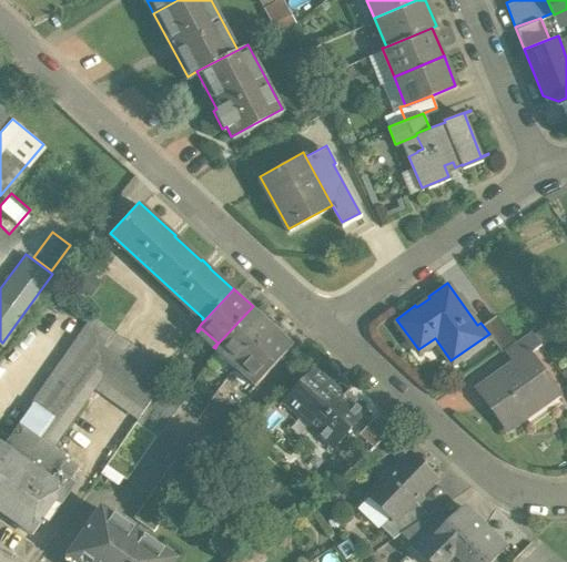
[(253,306),(218,344),(215,348),(215,349),(219,345),(236,361),(233,365),(234,366),(238,361),(272,324),(253,306)]
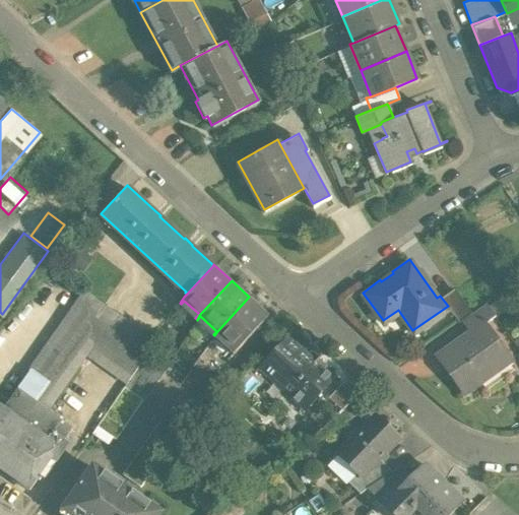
[(470,310),(453,285),(440,296),(448,306),(458,320),(462,317),(470,310)]
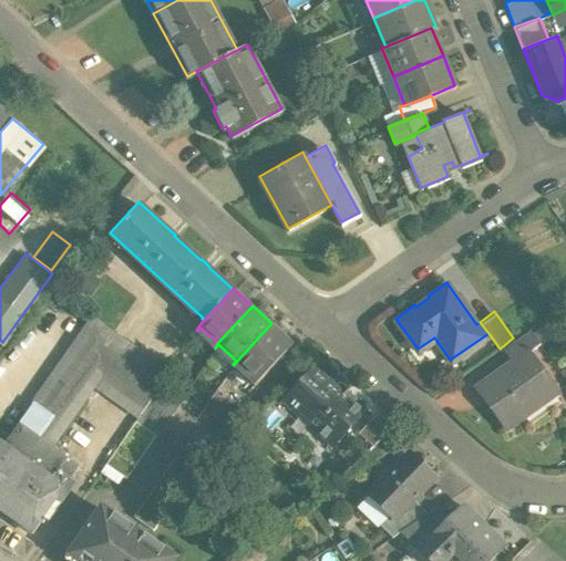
[(90,317),(18,421),(50,443),(92,382),(137,413),(167,370),(90,317)]
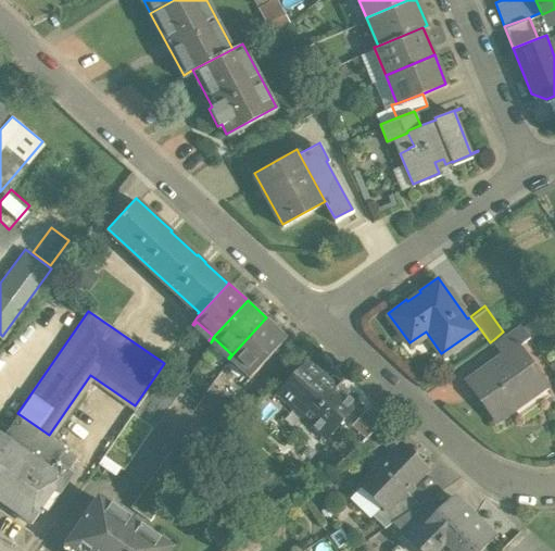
[(266,317),(232,354),(229,359),(234,355),(250,371),(247,375),(248,376),(286,336),(266,317)]
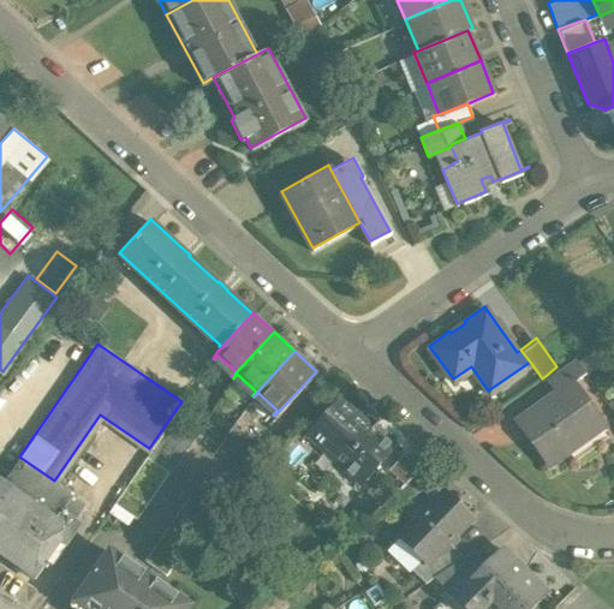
[(556,366),(547,375),(555,389),(556,390),(572,380),(585,371),(573,356),(556,366)]
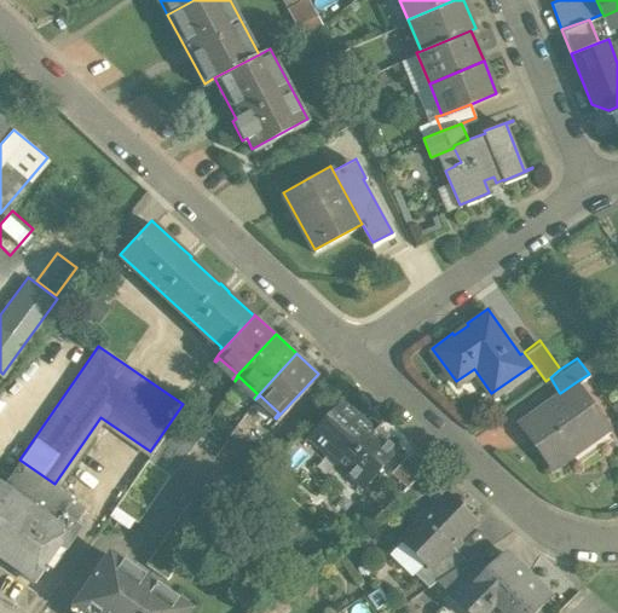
[(576,382),(560,393),(559,392),(519,420),(552,466),(607,426),(576,382)]
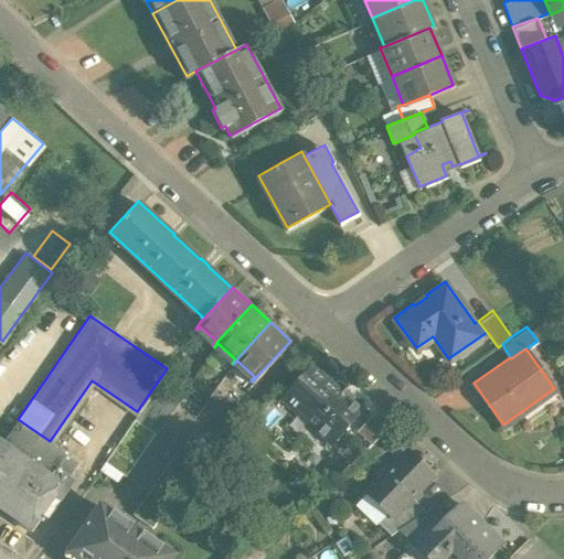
[(369,416),(312,364),(282,397),(330,442),(343,428),(351,436),(369,416)]
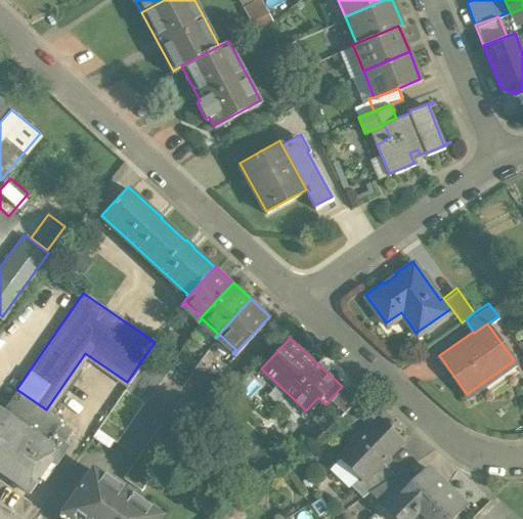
[(145,357),(138,368),(159,381),(165,372),(145,357)]
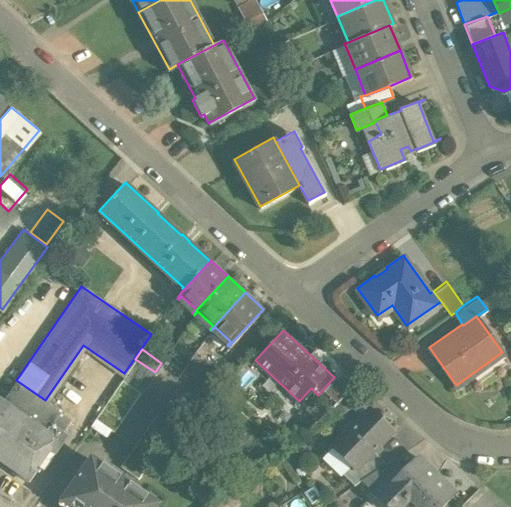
[(135,359),(128,368),(148,382),(155,372),(135,359)]
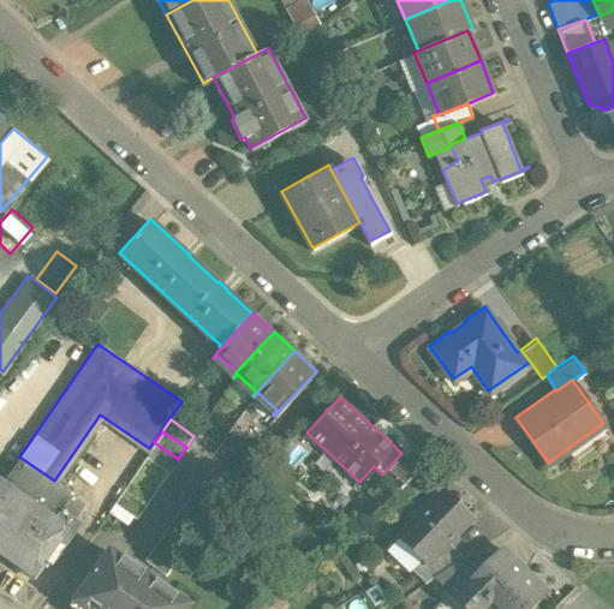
[(154,442),(145,454),(167,470),(170,471),(178,459),(154,442)]
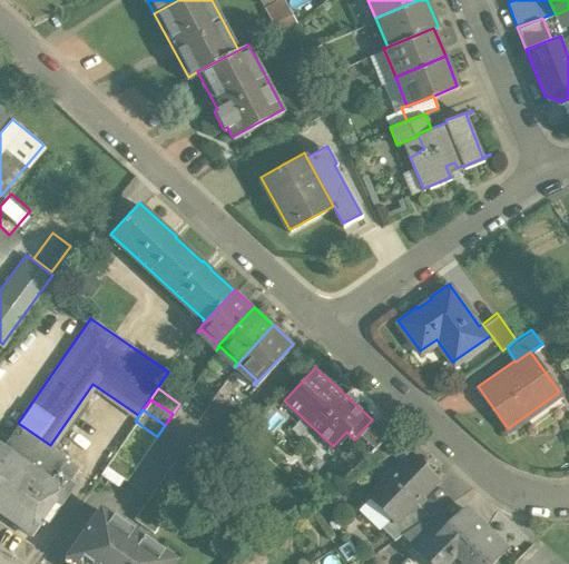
[(402,442),(375,417),(372,419),(354,439),(376,459),(402,442)]
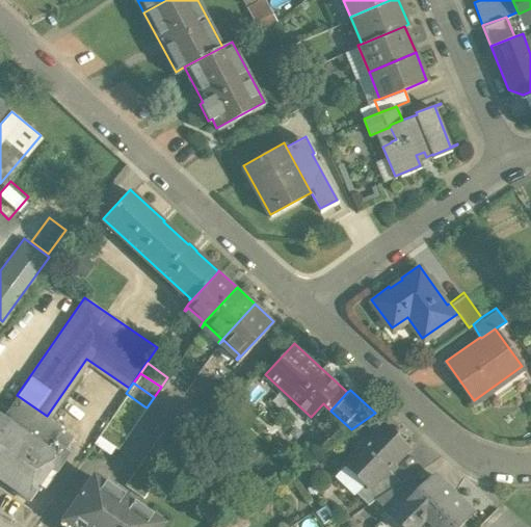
[(126,393),(98,433),(116,447),(144,406),(126,393)]
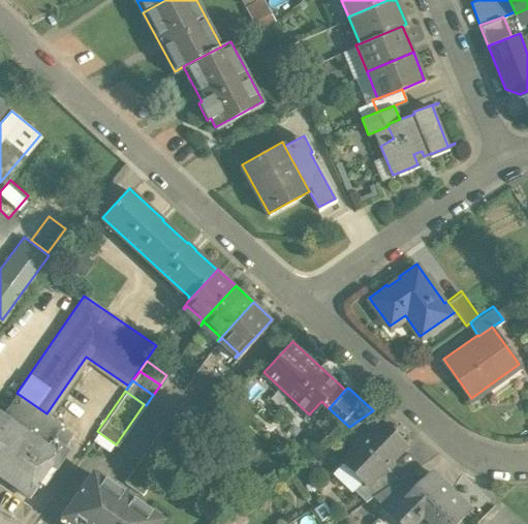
[(47,413),(17,393),(1,415),(20,429),(57,455),(51,464),(56,468),(69,449),(52,436),(61,424),(47,413)]
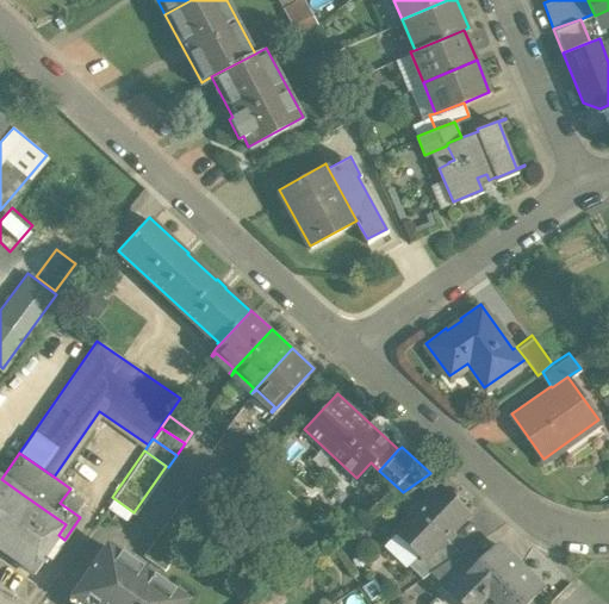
[(1,479),(0,478),(0,527),(23,494),(1,479)]
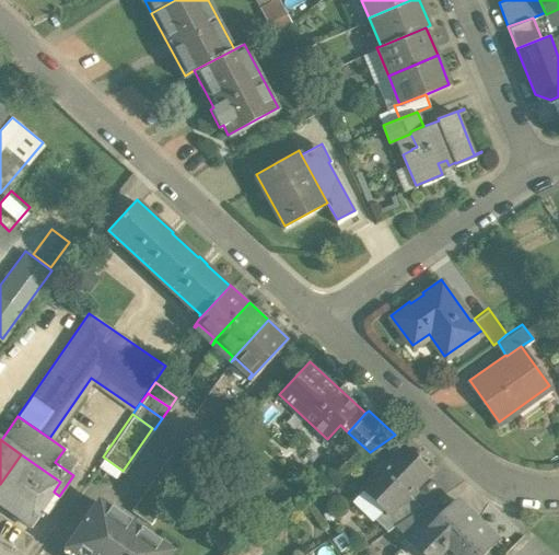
[(175,443),(130,508),(150,521),(195,458),(175,443)]
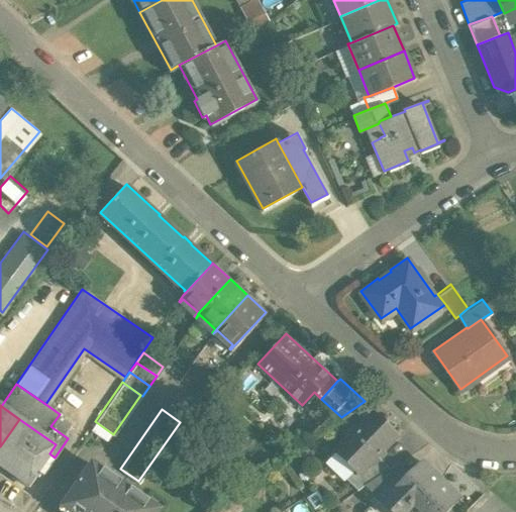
[(372,411),(335,448),(354,468),(358,472),(376,454),(395,434),(372,411)]
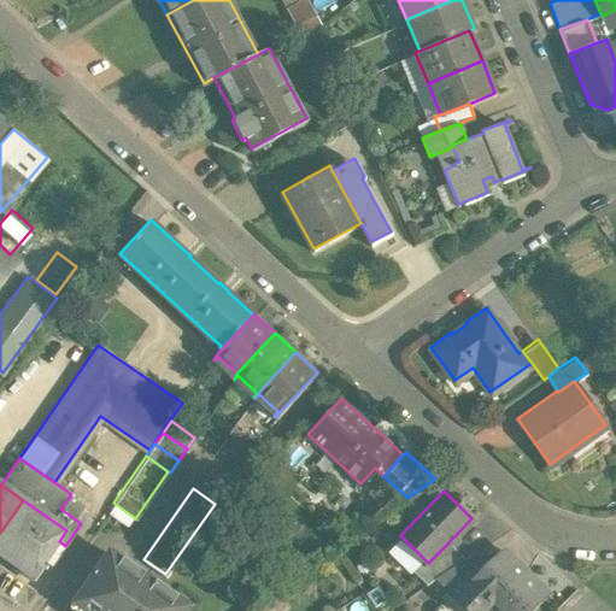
[(66,530),(23,500),(0,533),(0,554),(34,577),(59,541),(66,530)]
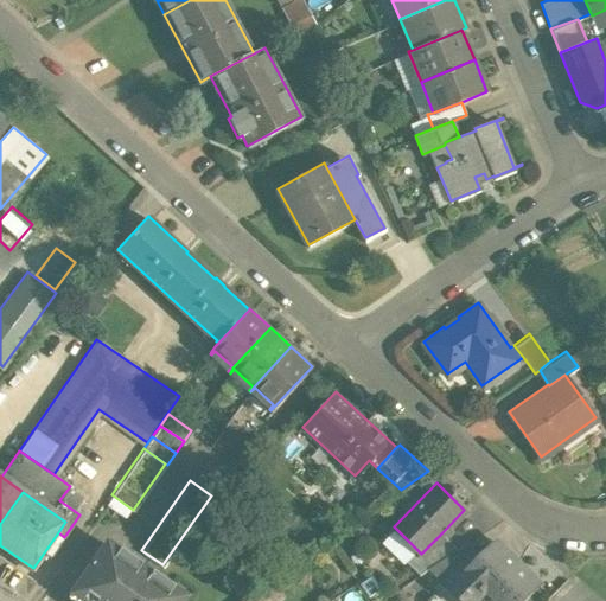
[(441,534),(421,554),(416,549),(406,560),(419,573),(427,567),(457,548),(441,534)]
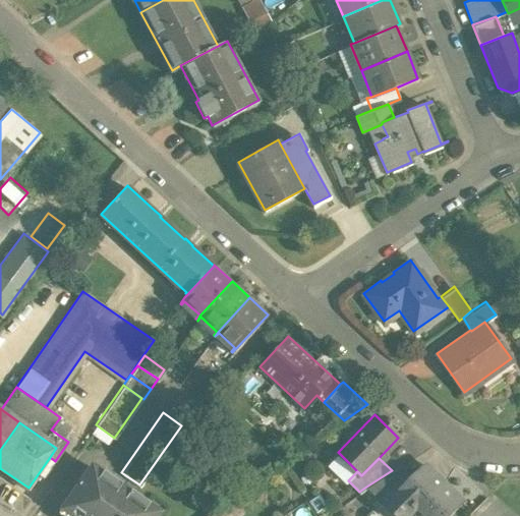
[(423,462),(404,482),(400,478),(381,497),(382,498),(400,515),(405,515),(415,506),(425,515),(445,515),(462,500),(423,462)]
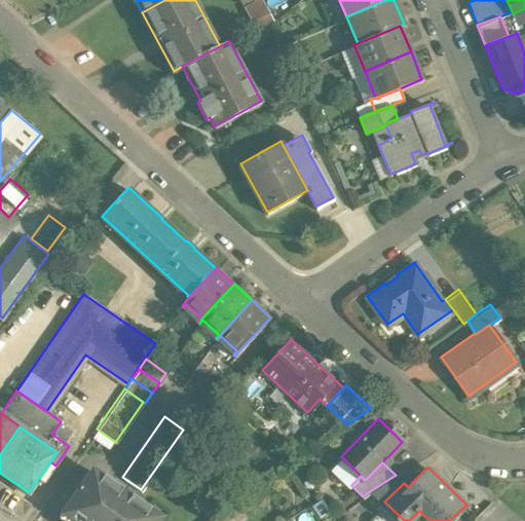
[(158,520),(161,517),(92,469),(65,509),(77,517),(74,520),(158,520)]
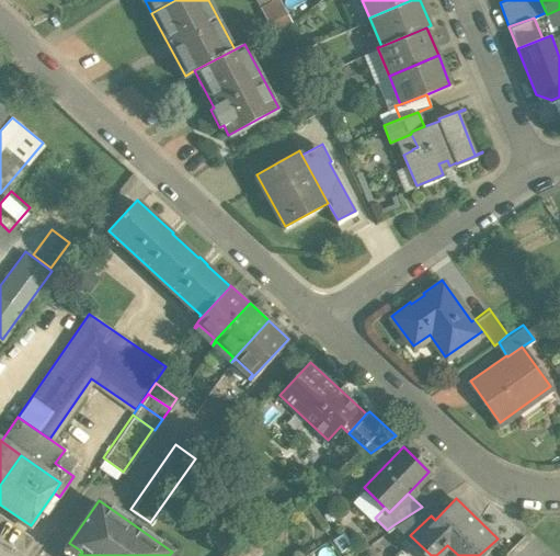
[(422,507),(395,524),(409,539),(411,536),(410,535),(431,515),(422,507)]
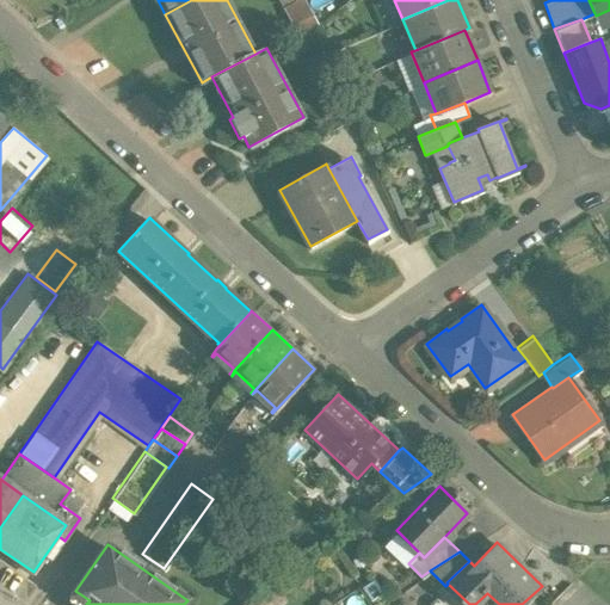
[(250,604),(246,604),(276,604),(266,592),(250,604)]
